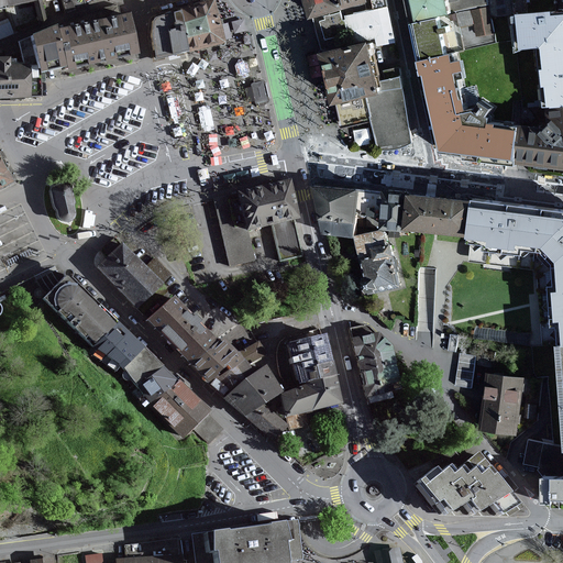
[(344,9),(339,0),(305,0),(311,19),(313,18),(344,9)]
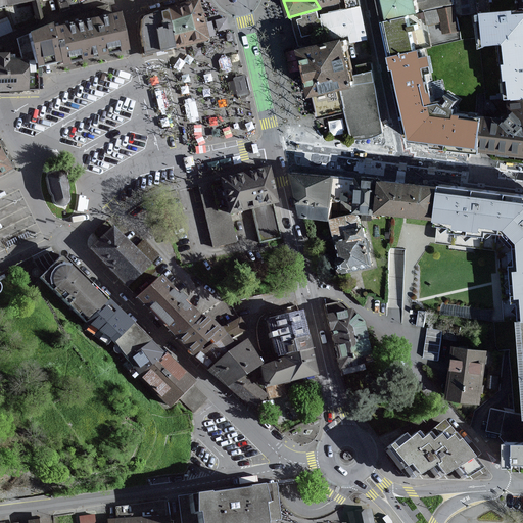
[(320,8),(291,16),(295,31),(300,48),(344,37),(349,36),(351,42),(370,39),(364,12),(361,0),(342,0),(343,1),(320,8)]
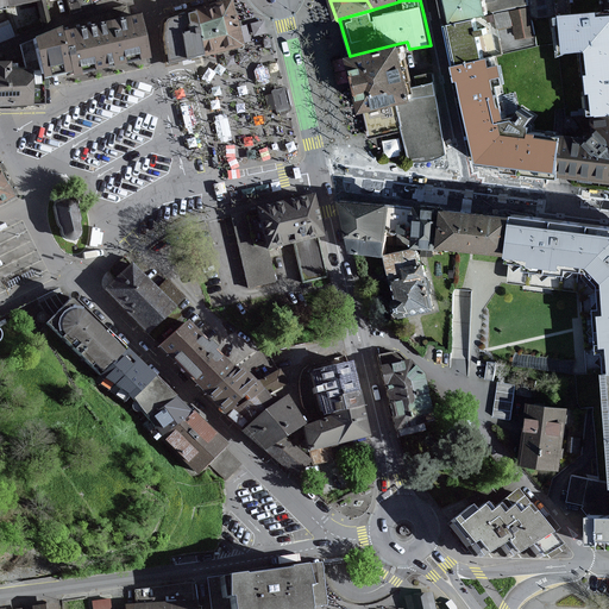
[(366,0),(372,10),(400,1),(399,0),(366,0)]
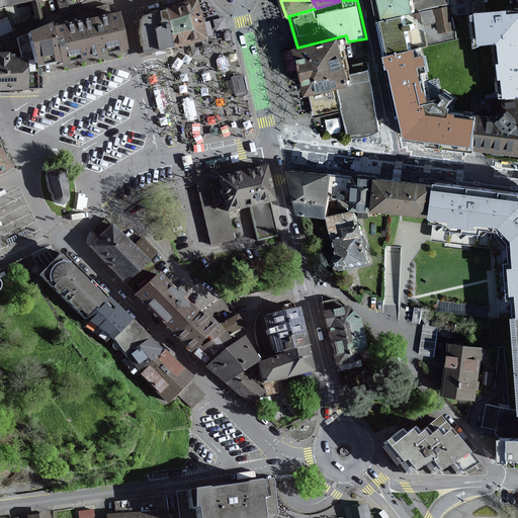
[(416,12),(413,0),(373,0),(378,21),(416,12)]
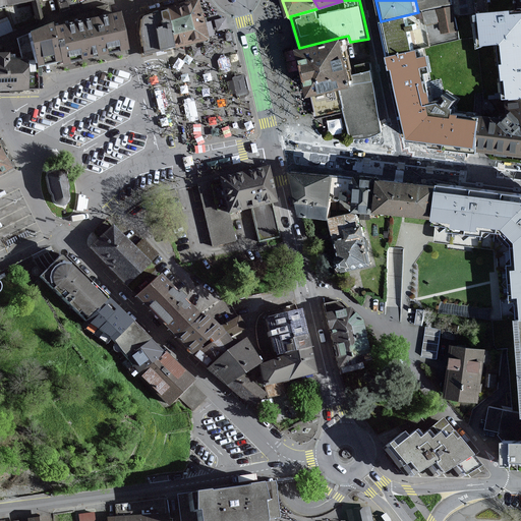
[(415,0),(418,12),(423,11),(453,5),(451,0),(415,0)]
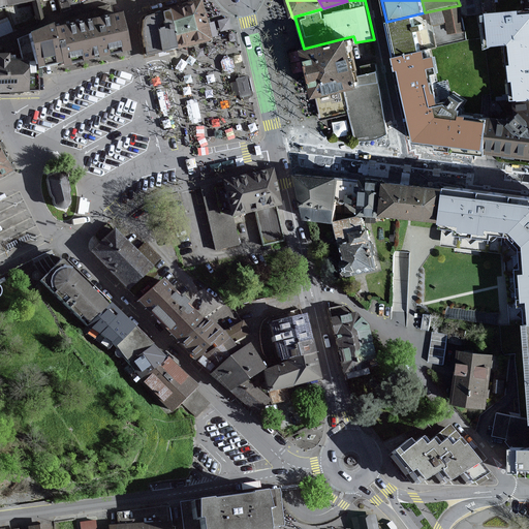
[(167,8),(168,12),(177,51),(210,43),(209,39),(205,21),(200,1),(167,8)]
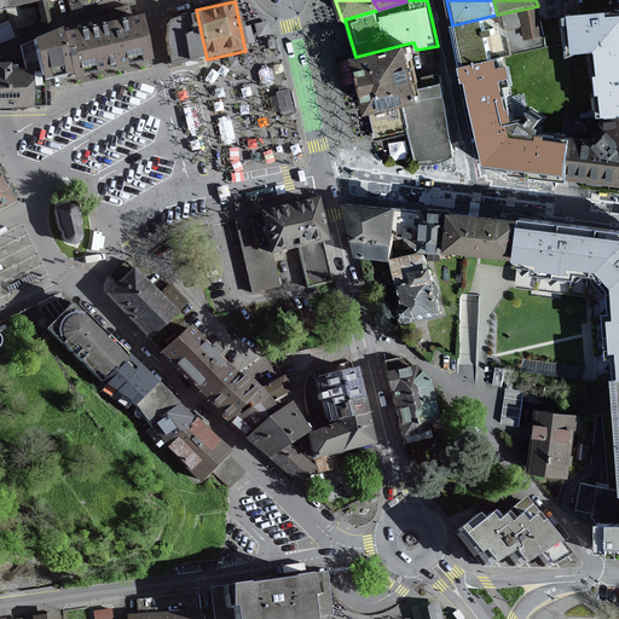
[(538,6),(503,13),(512,55),(545,47),(538,6)]
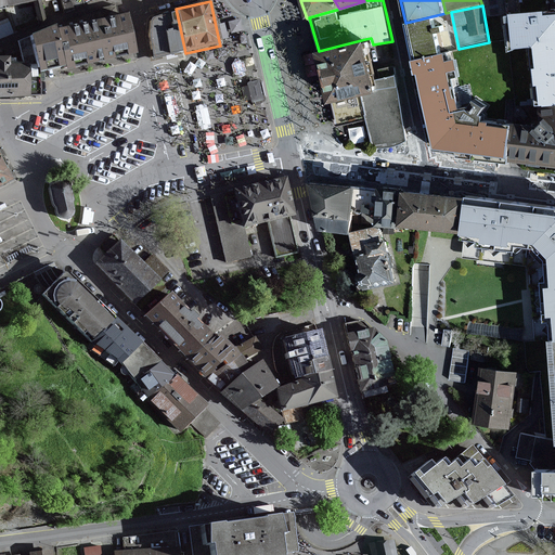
[(538,105),(540,104),(554,103),(554,11),(552,12),(547,12),(547,9),(512,12),(512,15),(507,15),(511,47),(531,44),(538,105)]
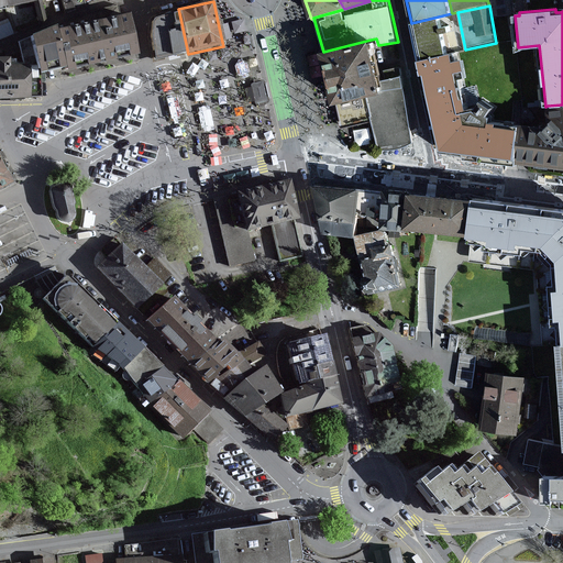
[(452,13),(411,23),(414,33),(418,52),(420,61),(455,52),(465,50),(457,12),(452,13)]
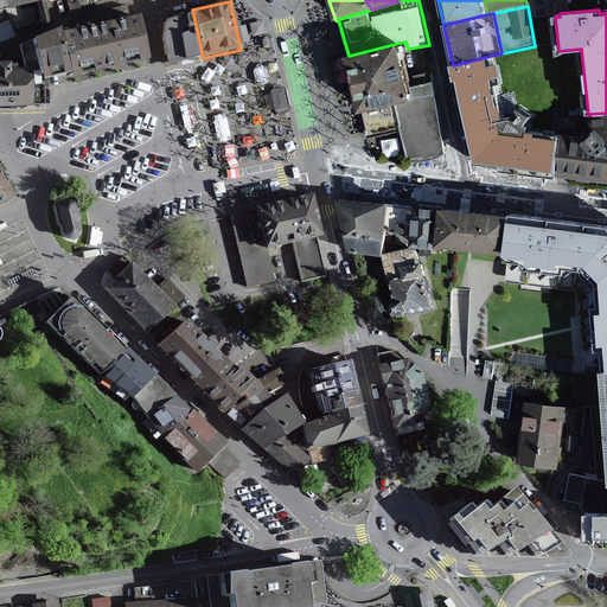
[(159,23),(167,65),(203,58),(193,14),(171,19),(159,23)]
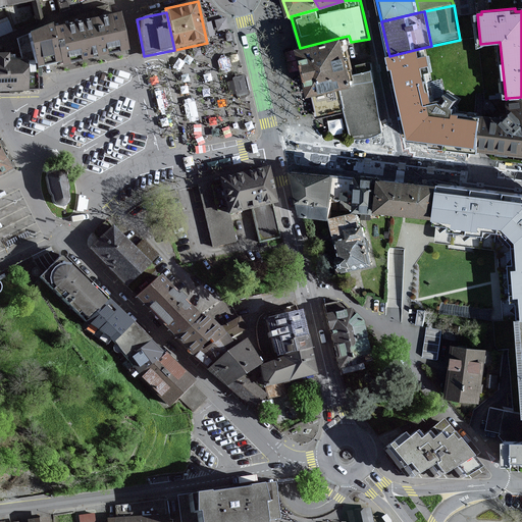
[(118,14),(56,29),(63,61),(64,64),(76,61),(100,56),(127,50),(118,14)]
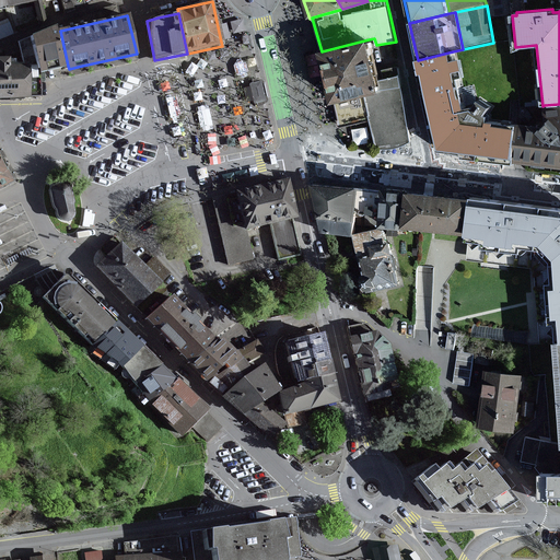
[(0,20),(0,36),(14,32),(9,16),(0,20)]
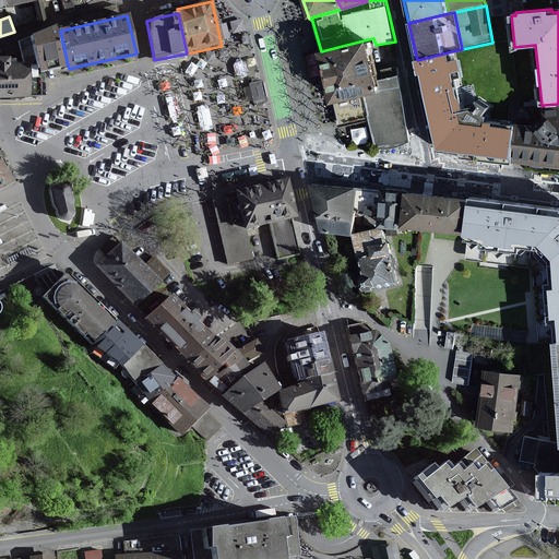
[(46,71),(68,66),(60,31),(58,24),(30,36),(36,66),(38,72),(39,72),(46,71)]
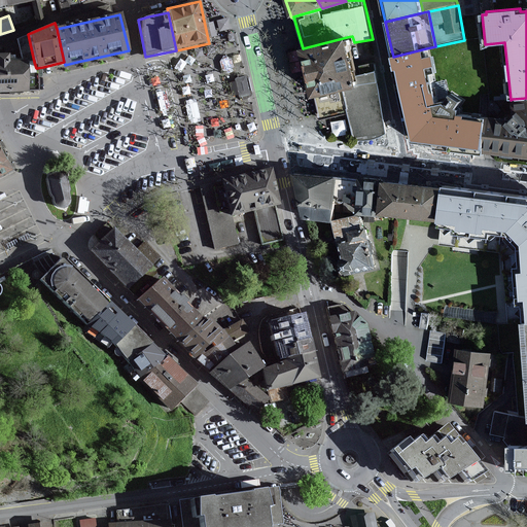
[(347,37),(303,48),(301,48),(306,72),(312,98),(315,97),(358,88),(356,76),(351,58),(347,37)]
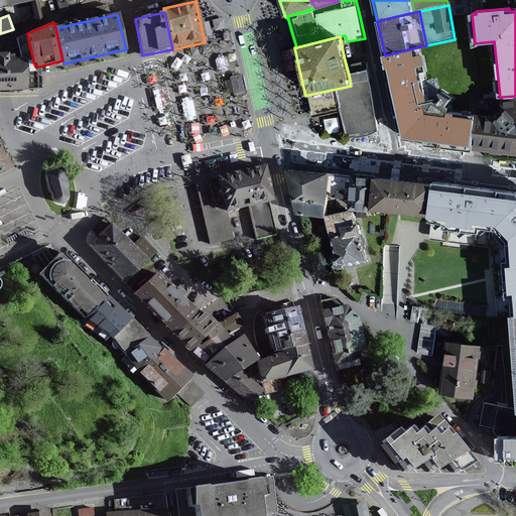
[(475,149),(478,115),(456,113),(449,112),(450,108),(447,106),(452,99),(441,93),(437,99),(435,98),(429,100),(427,93),(430,93),(429,85),(425,85),(422,72),(428,71),(425,53),(419,54),(417,47),(385,55),(390,81),(402,136),(406,135),(407,140),(427,142),(427,145),(475,151),(475,149)]
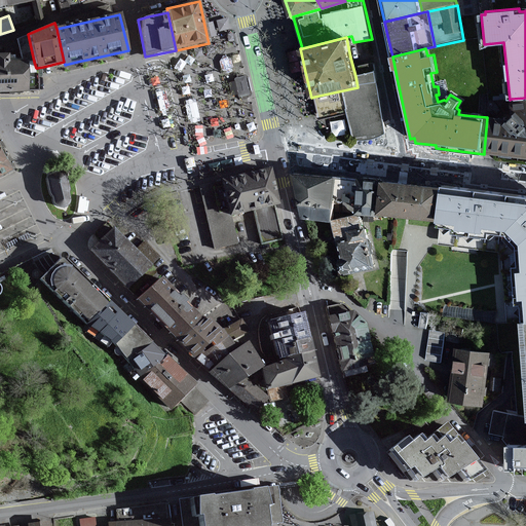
[(37,68),(36,68),(34,62),(15,63),(9,63),(9,54),(0,53),(0,90),(15,90),(31,90),(38,90),(37,68)]
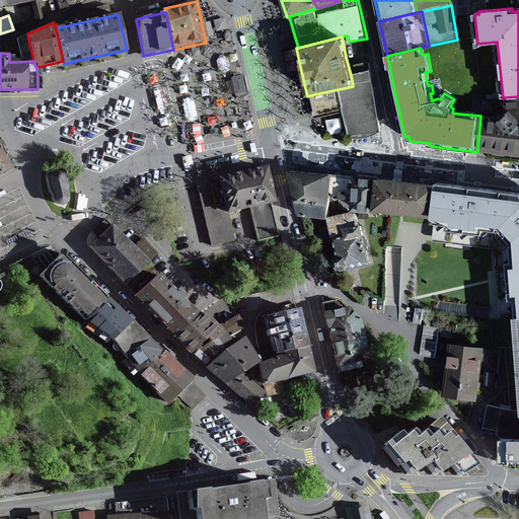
[(353,86),(310,95),(314,116),(316,119),(343,112),(349,136),(353,138),(358,138),(364,138),(373,135),(380,131),(370,62),(354,65),(356,73),(351,75),(353,86)]
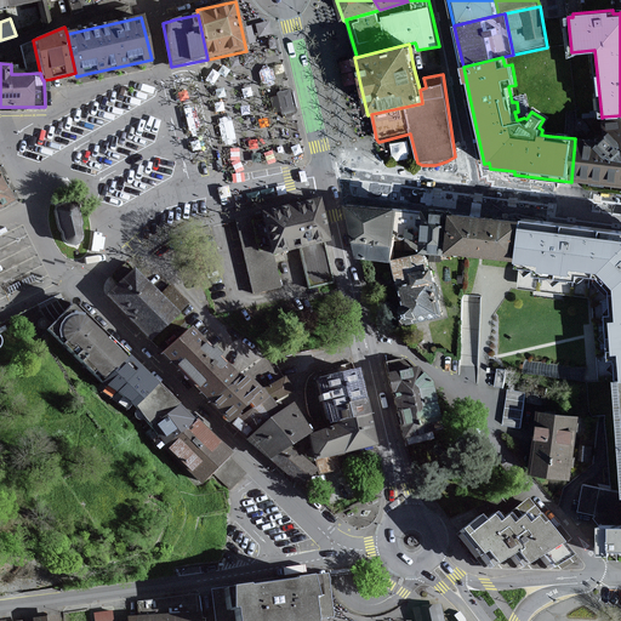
[(289,91),(275,92),(281,115),(294,113),(289,91)]
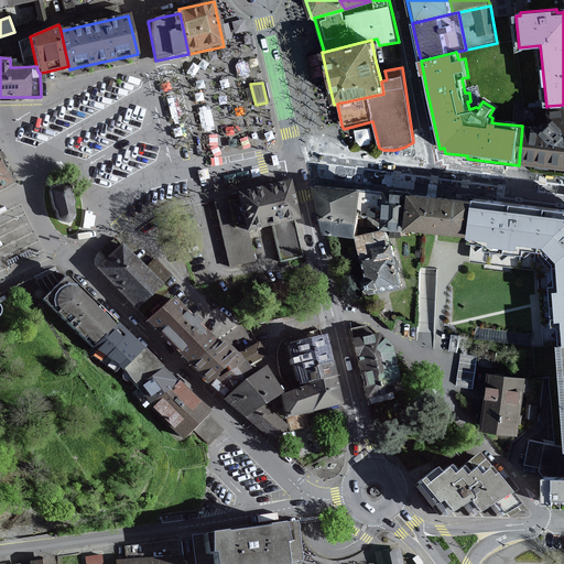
[(550,129),(522,126),(519,163),(563,169),(563,105),(549,106),(550,129)]
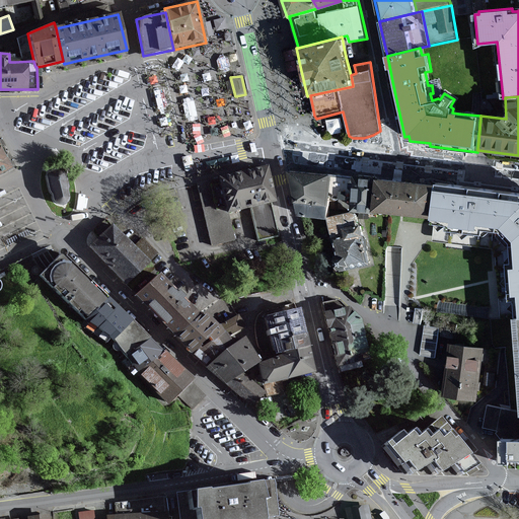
[(0,142),(0,171),(12,166),(0,142)]
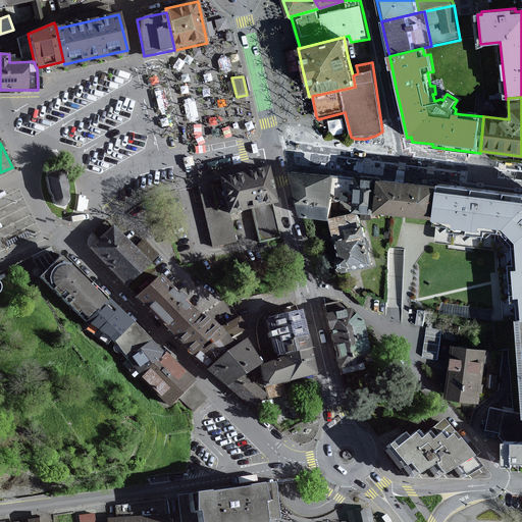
[(332,220),(332,218),(334,200),(336,173),(292,168),(302,216),(313,216),(313,220),(330,220),(332,220)]
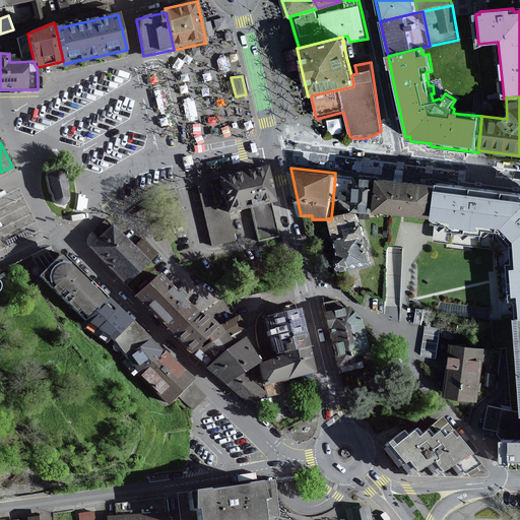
[(225,213),(229,212),(252,208),(271,204),(264,170),(217,180),(225,213)]
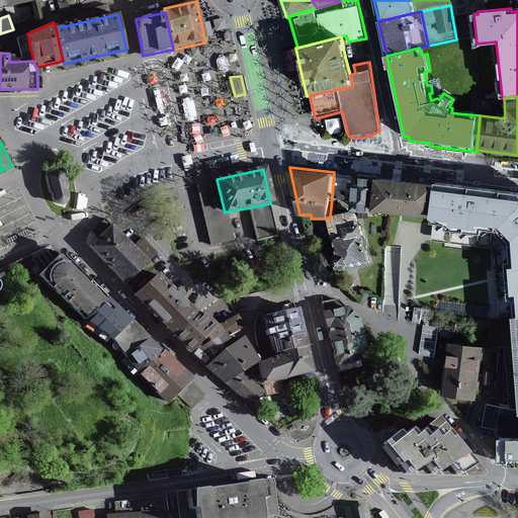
[(67,197),(67,194),(62,171),(60,170),(55,170),(52,170),(50,171),(48,172),(45,175),(46,179),(52,197),(54,201),(56,202),(59,203),(62,203),(65,202),(66,200),(67,197)]
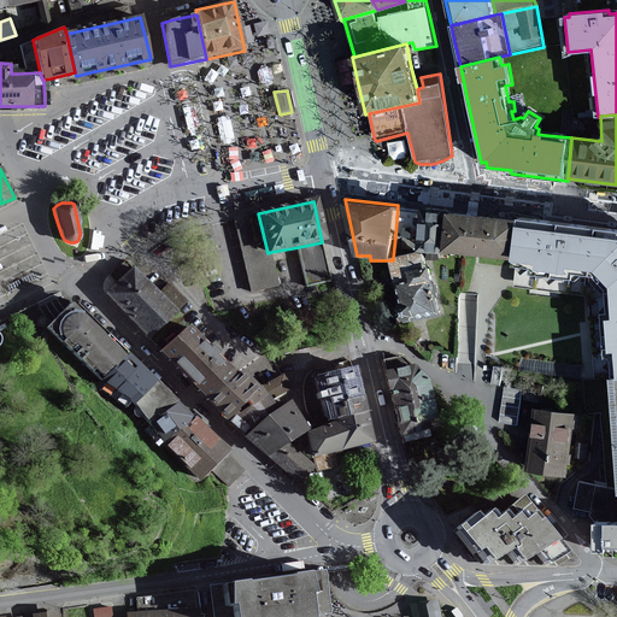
[(395,236),(418,238),(421,207),(398,205),(395,236)]
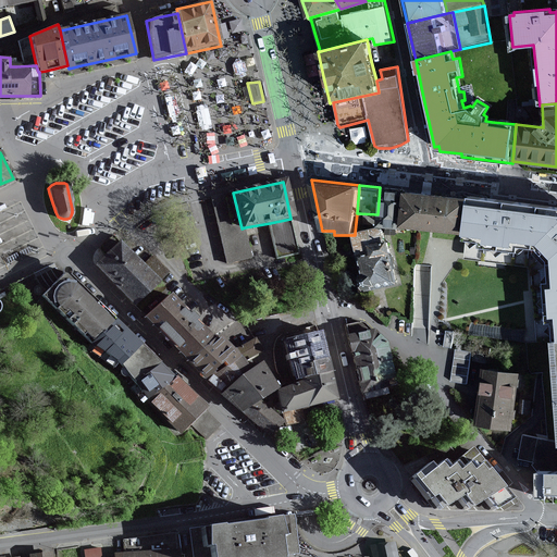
[(386,227),(401,226),(405,190),(380,187),(378,214),(379,227),(380,227),(386,227)]
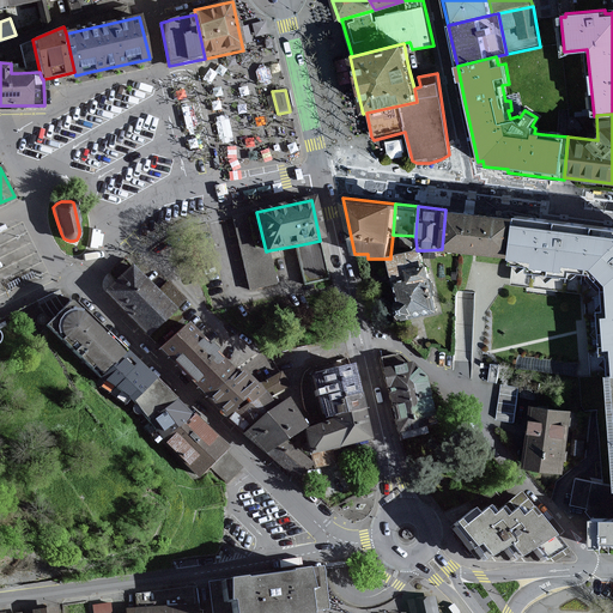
[(517,217),(445,210),(442,249),(513,256),(517,217)]
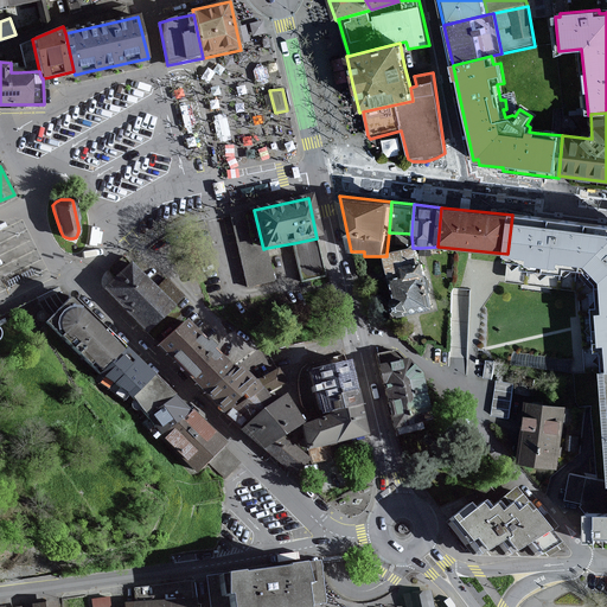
[(254,210),(230,216),(247,288),(274,282),(267,248),(263,249),(254,210)]
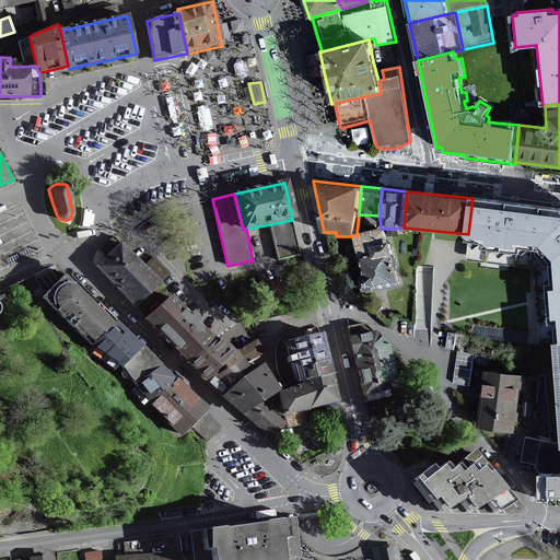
[(559,208),(505,202),(473,198),(468,234),(467,245),(537,253),(549,265),(552,298),(557,342),(559,342),(559,208)]
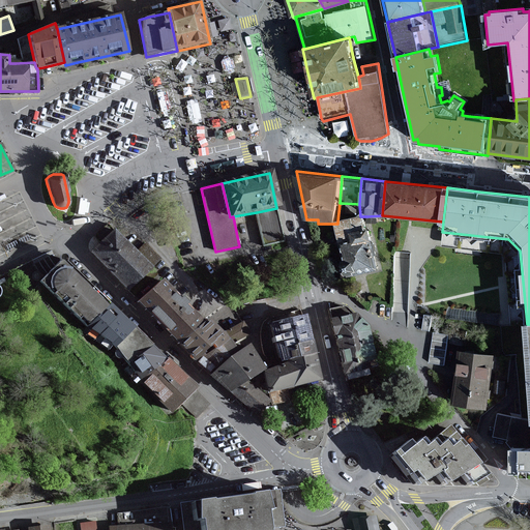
[(284,242),(276,208),(257,212),(264,246),(284,242)]
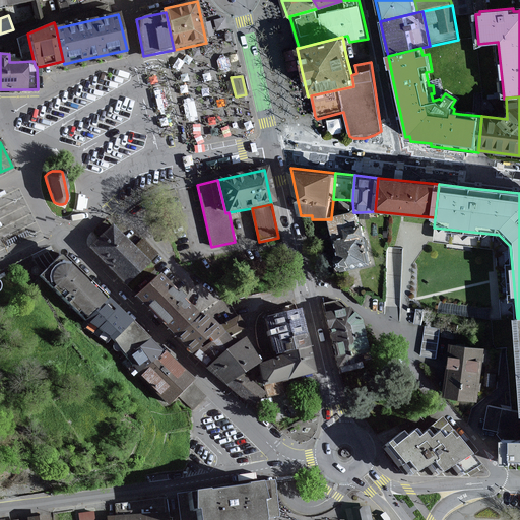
[(373,265),(361,212),(354,212),(331,217),(331,219),(329,219),(341,272),(373,265)]
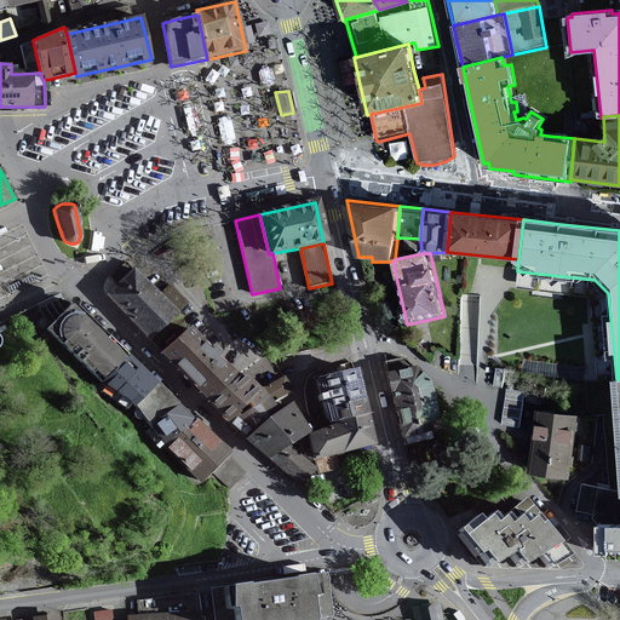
[(177,314),(133,269),(104,296),(149,342),(177,314)]
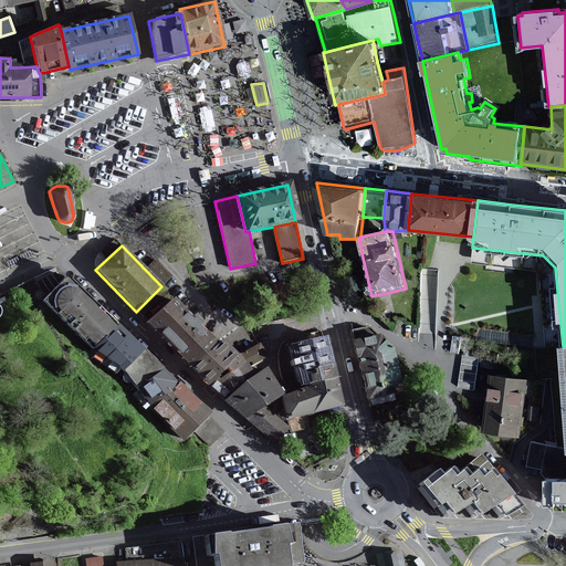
[(43,302),(93,347),(117,326),(66,278),(43,302)]
